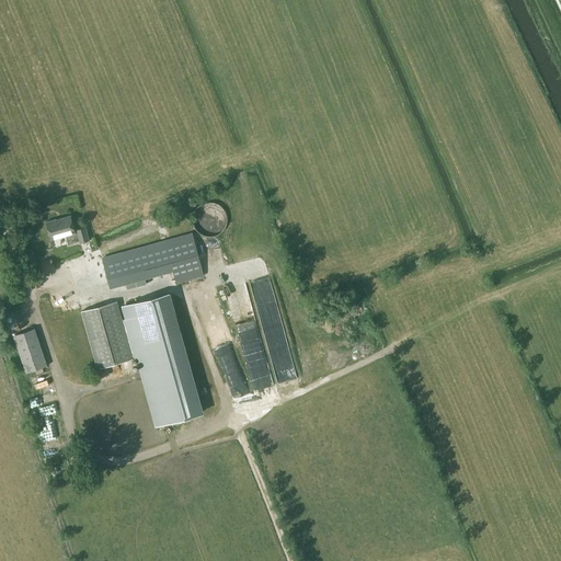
[(81,243),(90,240),(86,227),(77,229),(78,231),(76,232),(70,216),(57,219),(46,221),(52,240),(67,236),(69,244),(80,241),(81,243)]
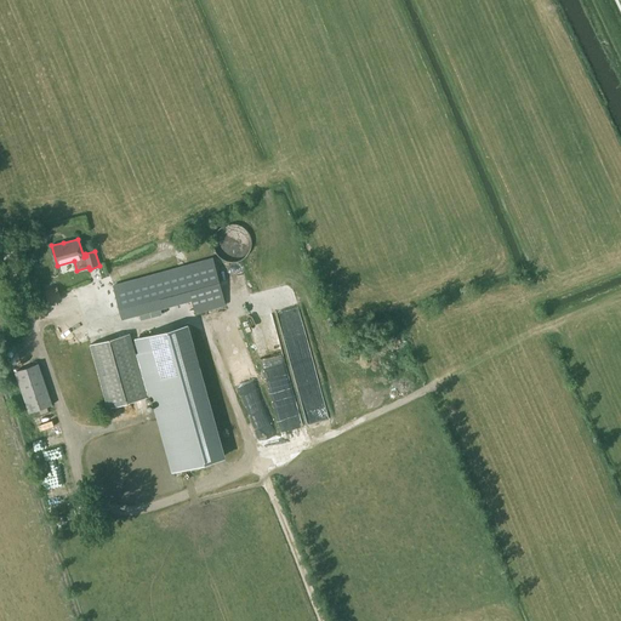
[(214,258),(183,267),(192,297),(195,313),(227,305),(214,258)]
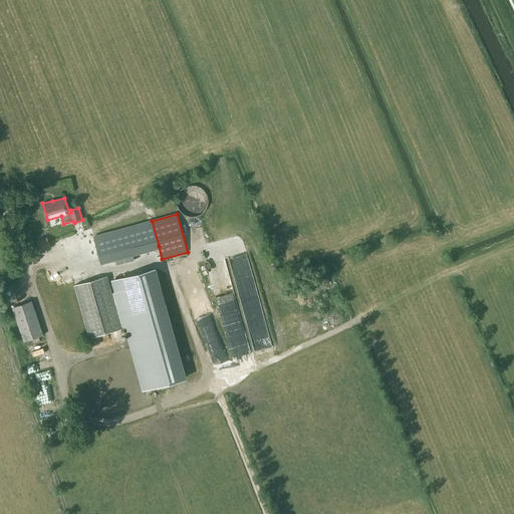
[(159,246),(152,221),(94,237),(101,262),(159,246)]
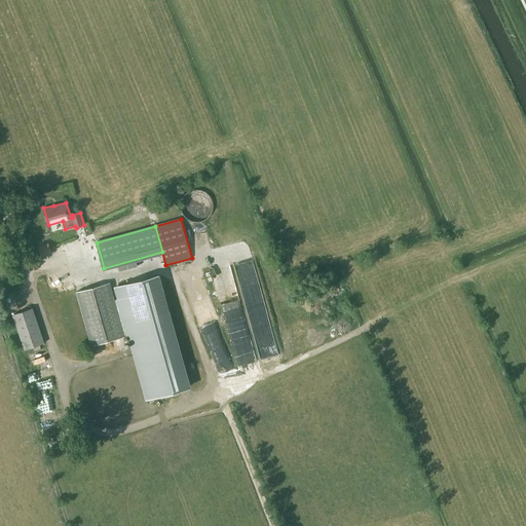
[(110,282),(77,291),(92,346),(130,335),(148,399),(189,387),(158,275),(117,287),(121,301),(115,302),(110,282)]
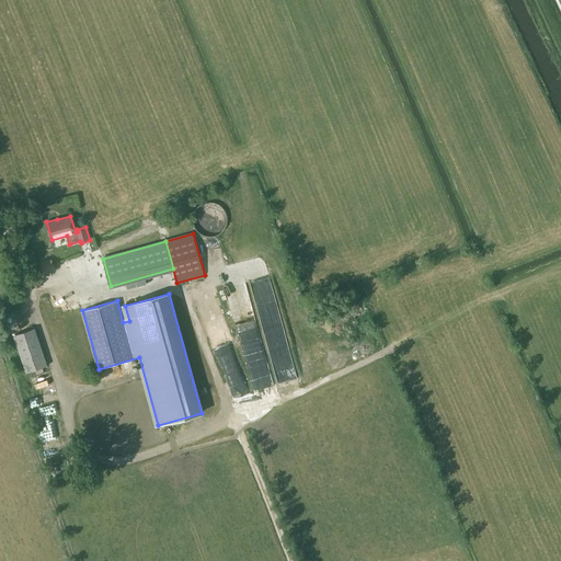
[(48,365),(35,328),(13,334),(26,373),(48,365)]
